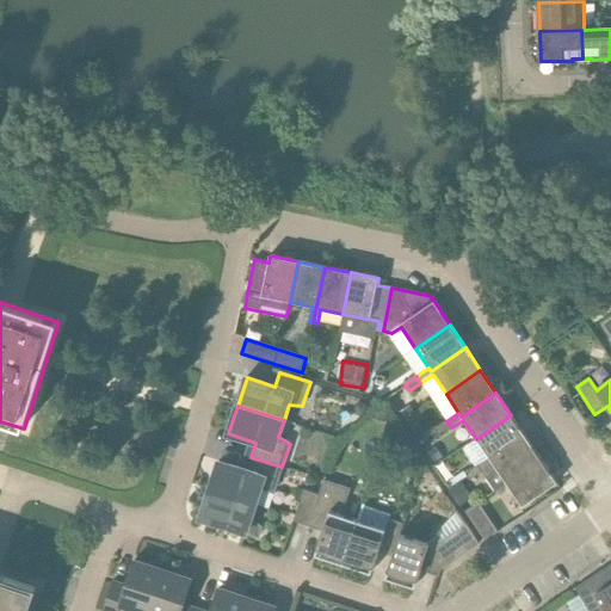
[(476,439),(489,458),(492,462),(526,438),(511,415),(476,439)]
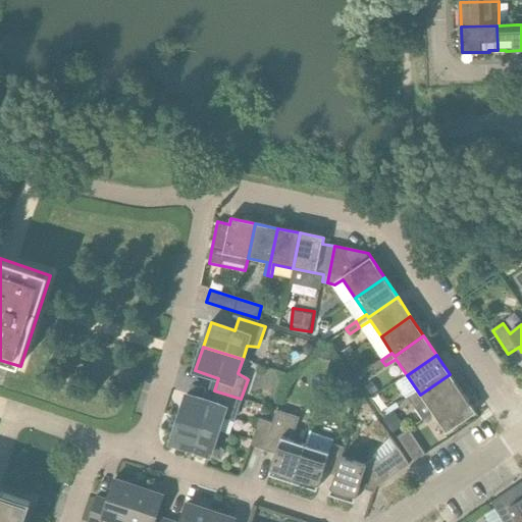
[(383,363),(381,360),(371,367),(375,372),(385,365),(383,363)]
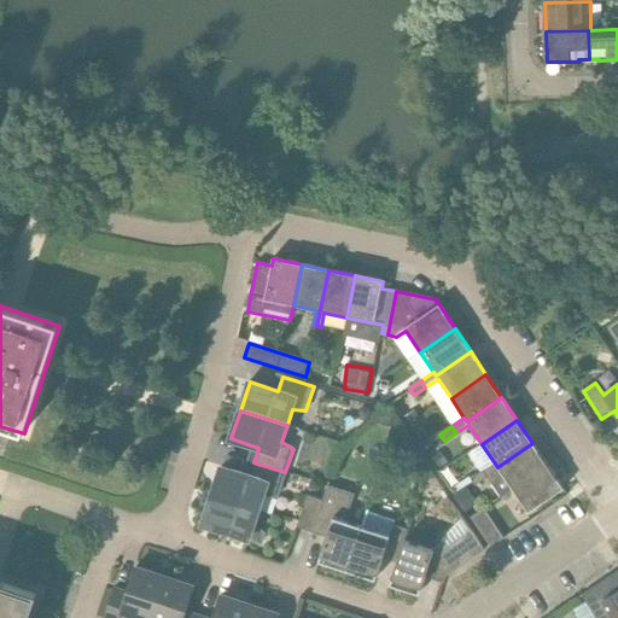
[(532,443),(497,467),(495,464),(483,472),(488,478),(501,497),(513,490),(548,466),(532,443)]
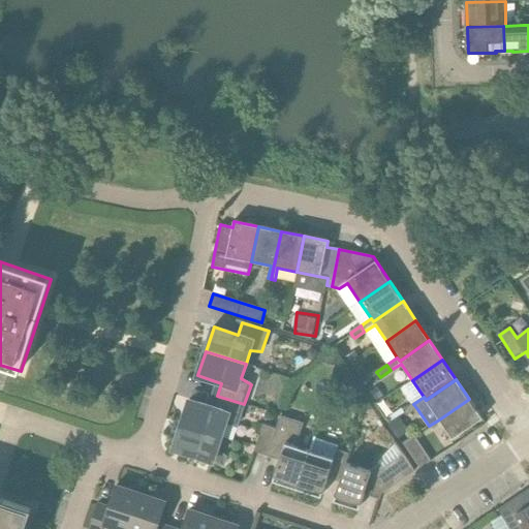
[(182,425),(221,437),(225,424),(238,425),(244,404),(217,396),(213,408),(190,400),(182,425)]
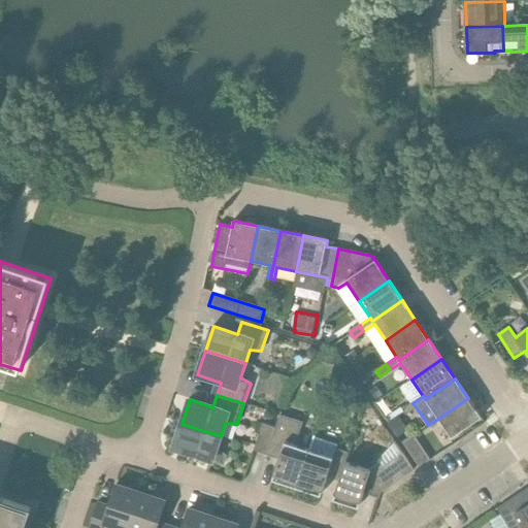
[(468,398),(438,419),(452,438),(482,418),(468,398)]
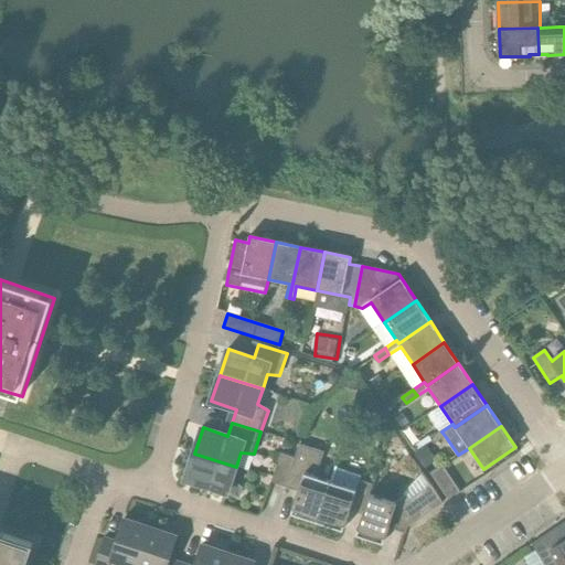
[(446,437),(441,432),(430,438),(433,441),(435,445),(446,437)]
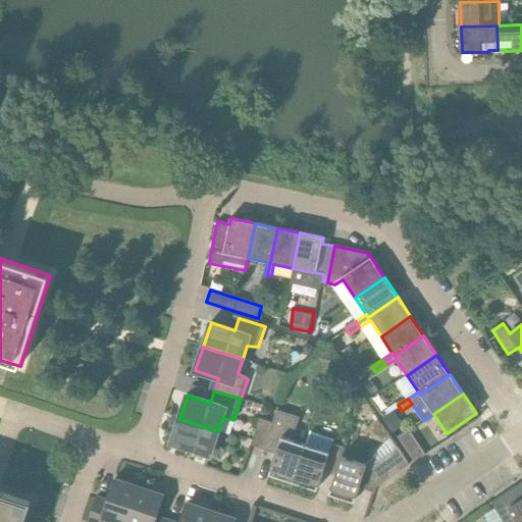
[(293,482),(305,446),(292,441),(300,418),(276,411),(271,426),(264,451),(276,455),(269,475),(293,482)]
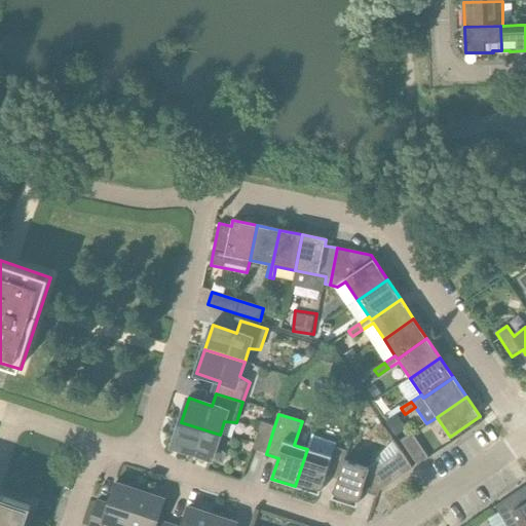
[(220,435),(181,422),(173,446),(223,462),(225,454),(216,449),(220,435)]
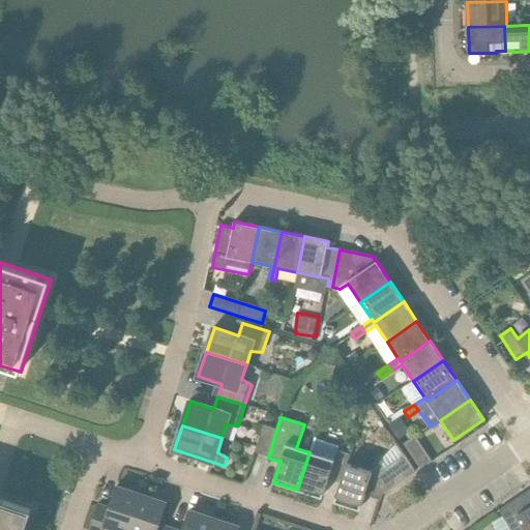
[(268,458),(275,433),(263,429),(255,452),(268,458)]
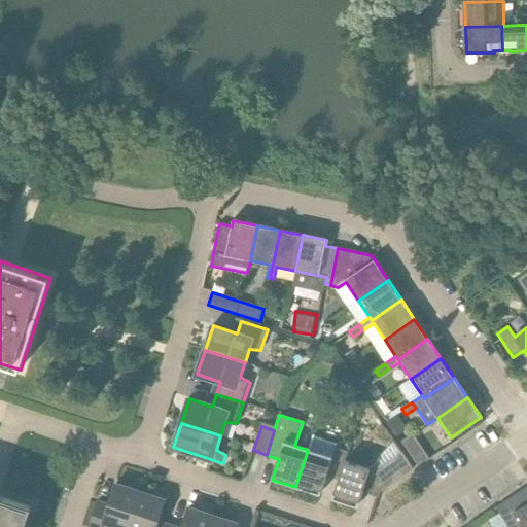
[(418,466),(429,459),(413,434),(401,442),(418,466)]
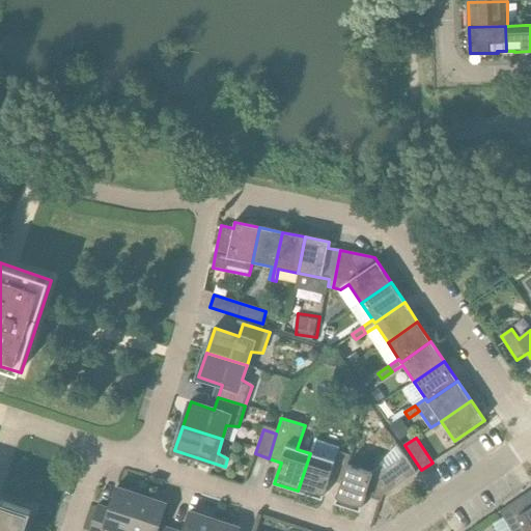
[(330,478),(342,482),(347,466),(351,455),(339,452),(340,448),(316,441),(312,453),(310,453),(298,491),(323,499),(330,478)]
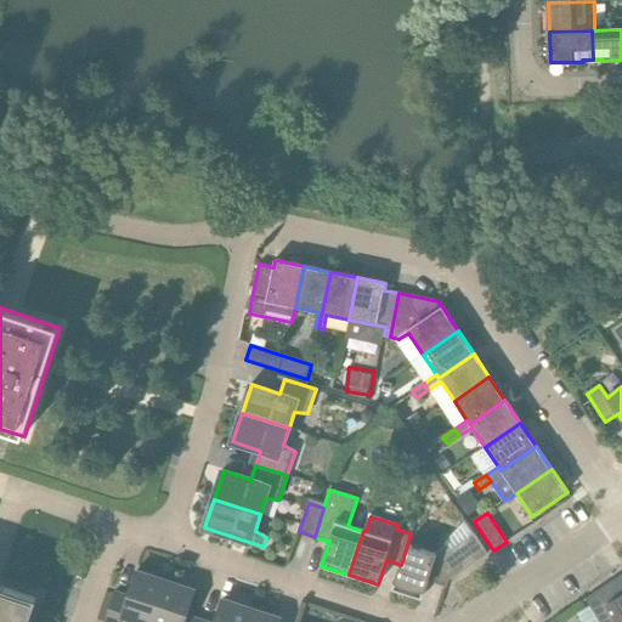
[(435,554),(407,546),(401,565),(393,589),(423,599),(430,576),(448,582),(488,555),(474,535),(451,550),(448,546),(435,554)]
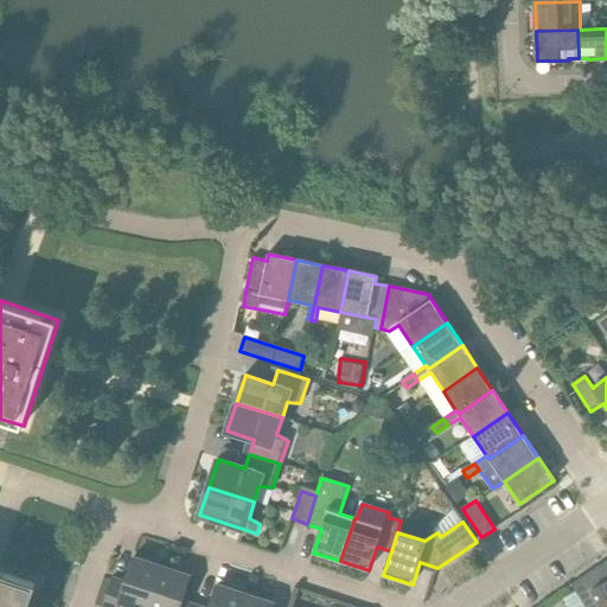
[(117,606),(120,602),(132,606),(148,606),(163,567),(134,557),(126,582),(113,577),(102,606),(117,606)]
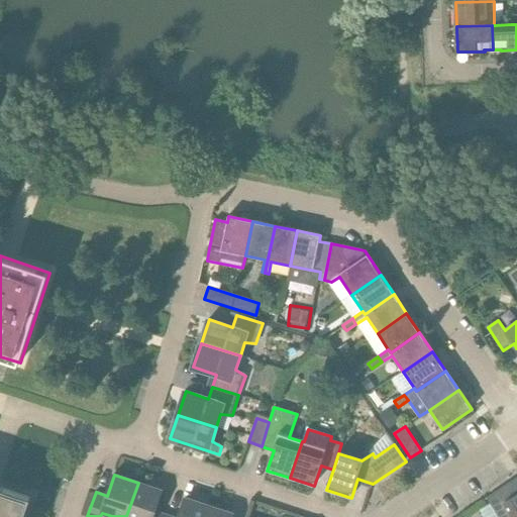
[(516,516),(516,486),(514,481),(487,499),(494,512),(497,516),(516,516)]
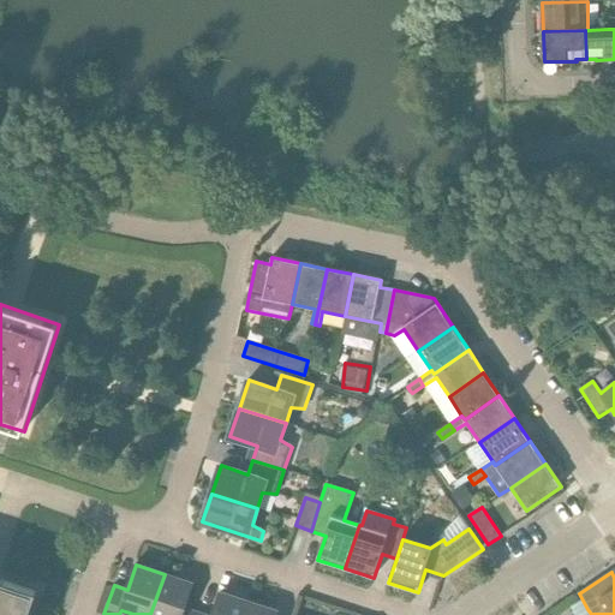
[(197,614),(198,614),(185,609),(193,584),(165,574),(150,614),(197,614)]
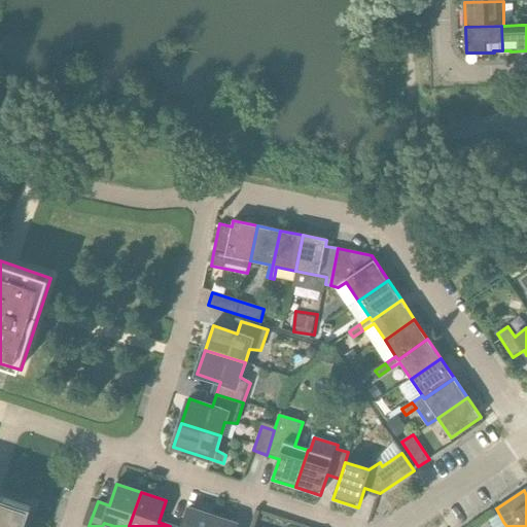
[(24,526),(31,506),(0,496),(0,526),(24,526)]
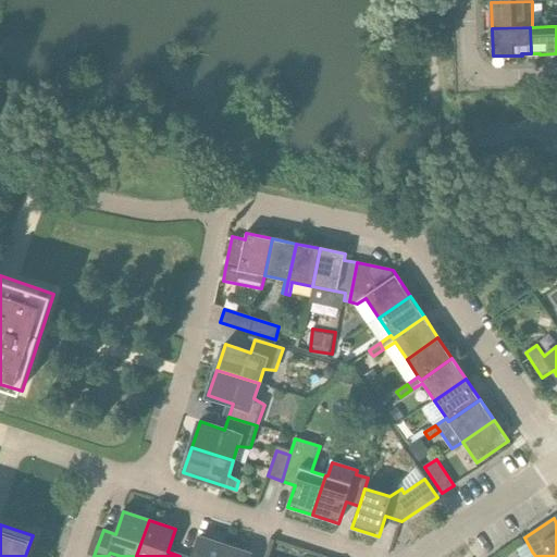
[(221,556),(225,546),(199,537),(193,556),(184,556),(180,556),(178,556),(221,556)]
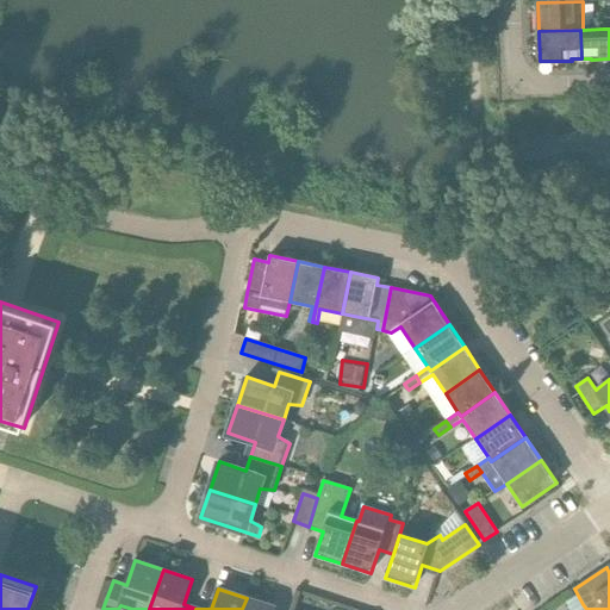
[(274,609),(275,608),(247,598),(242,609),(274,609)]
